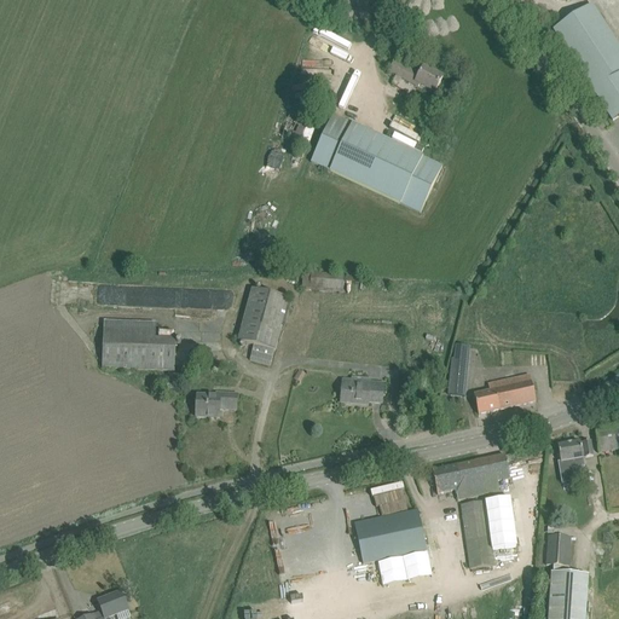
[(354,0),(334,0),(334,15),(353,17),(354,0)]
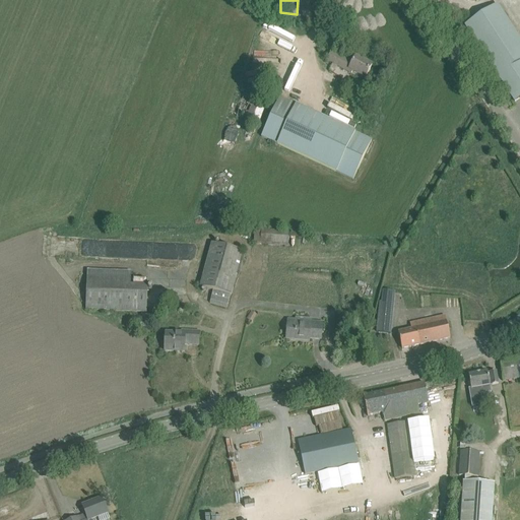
[(519,40),(497,4),(465,25),(515,103),(519,99),(519,40)]
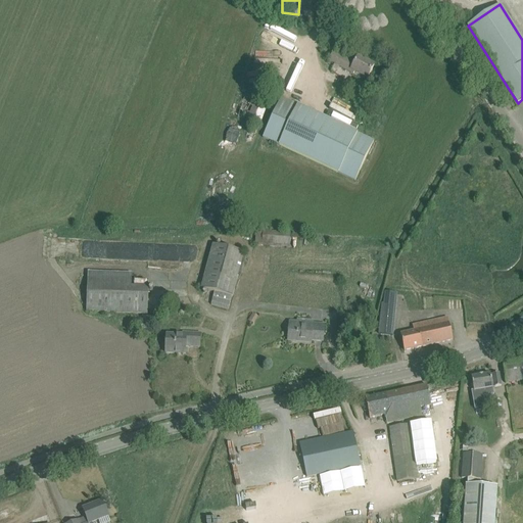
[(355,63),(341,56),(334,52),(329,61),(352,74),(354,72),(368,79),(374,66),(359,57),(355,63)]
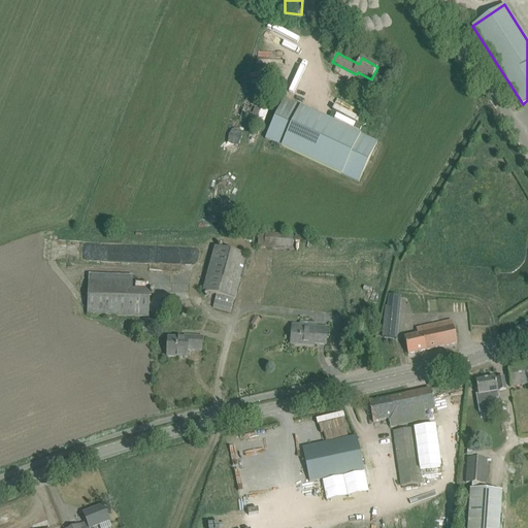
[(285,99),(266,139),(358,183),(377,142),(285,99)]
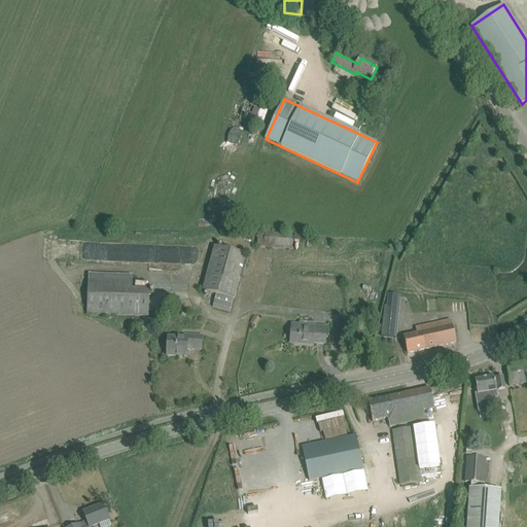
[(335,105),(359,115),(362,109),(338,99),(335,105)]
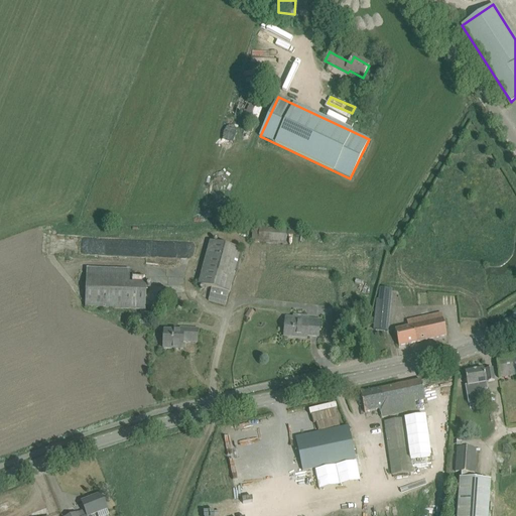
[(227,125),(223,138),(234,141),(237,128),(227,125)]
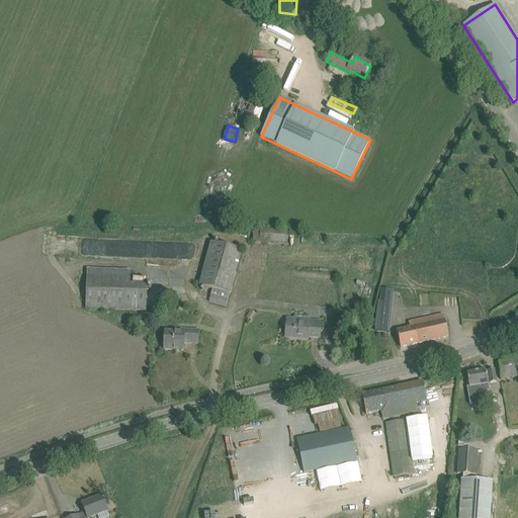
[(287,246),(288,231),(260,229),(260,230),(254,230),(252,243),(287,246)]
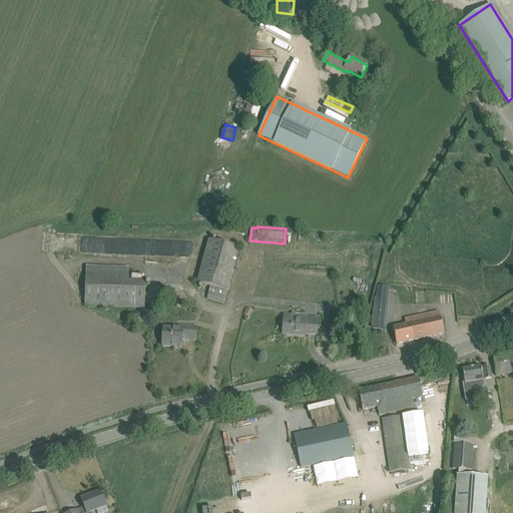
[(239,247),(215,242),(209,240),(197,284),(209,287),(205,300),(223,305),(239,247)]
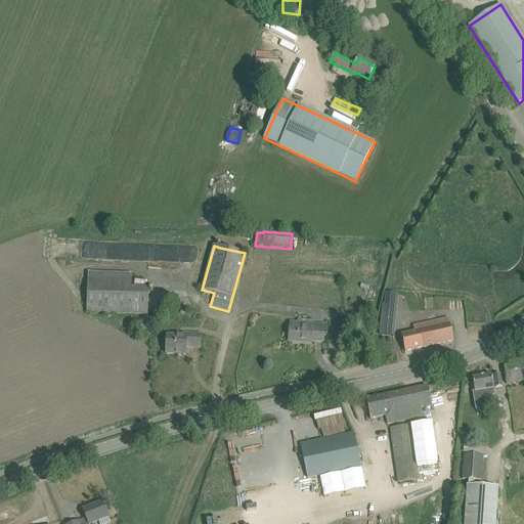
[(398,267),(386,313),(406,318),(419,272),(398,267)]
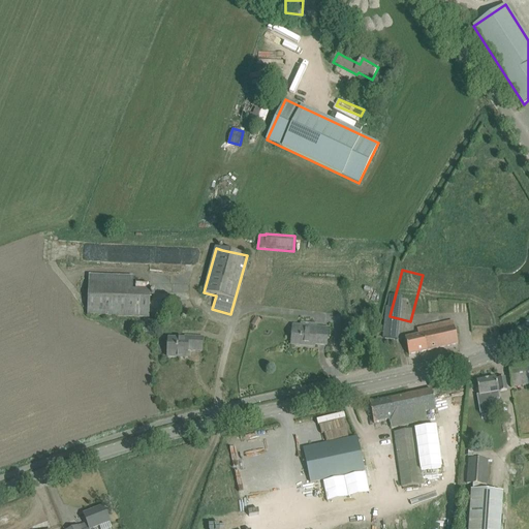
[(88,316),(150,317),(150,289),(133,289),(133,276),(89,275),(88,316)]
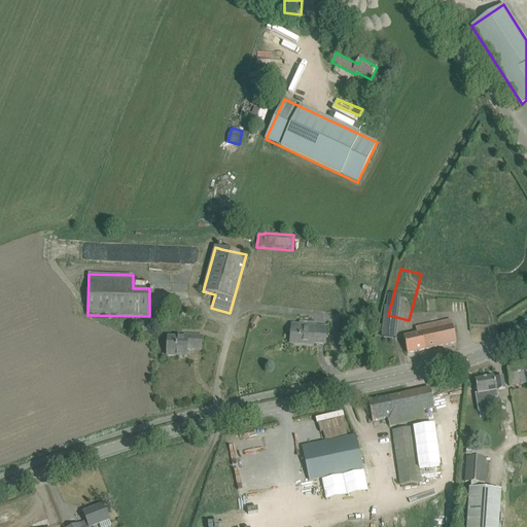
[(416,328),(417,334),(403,337),(408,354),(456,344),(451,320),(416,328)]
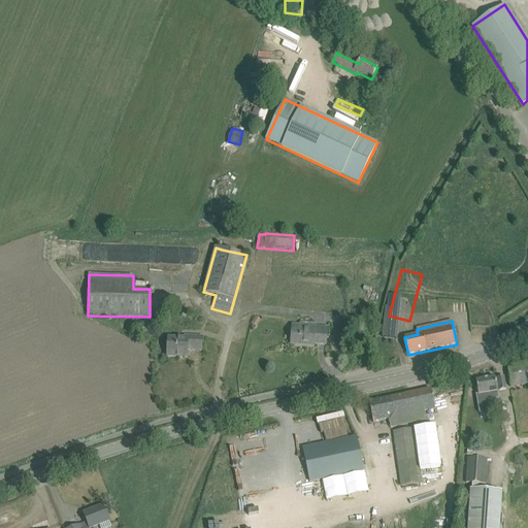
[(317,325),(304,324),(300,323),(300,326),(292,325),(291,343),(314,345),(315,347),(315,343),(326,344),(328,328),(317,327),(317,325)]
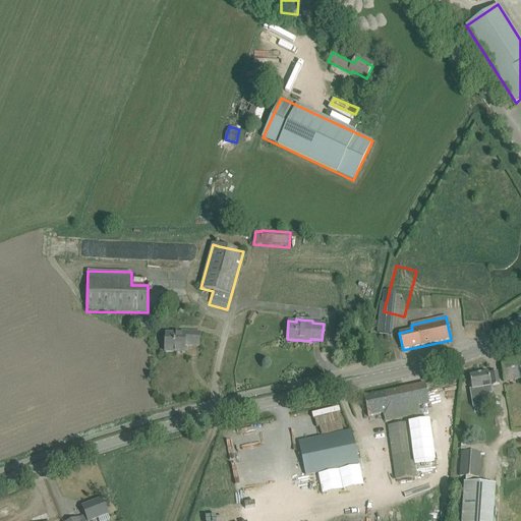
[(198,346),(199,336),(199,334),(182,333),(182,335),(166,334),(165,352),(184,353),(185,346),(198,346)]
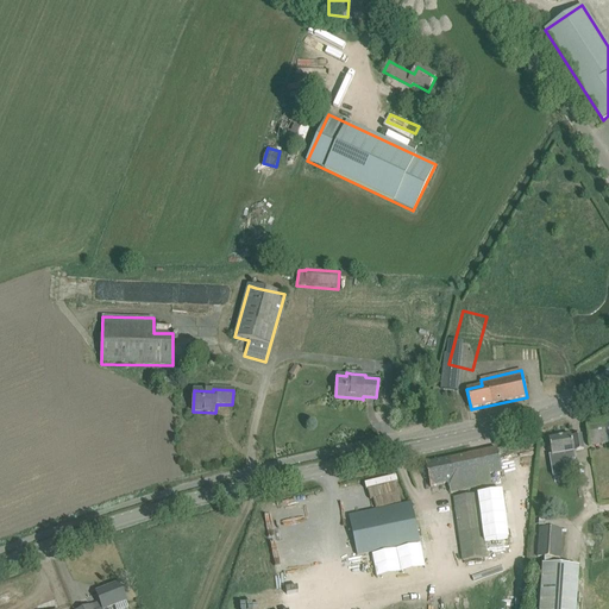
[(608,443),(608,418),(585,422),(590,447),(608,443)]
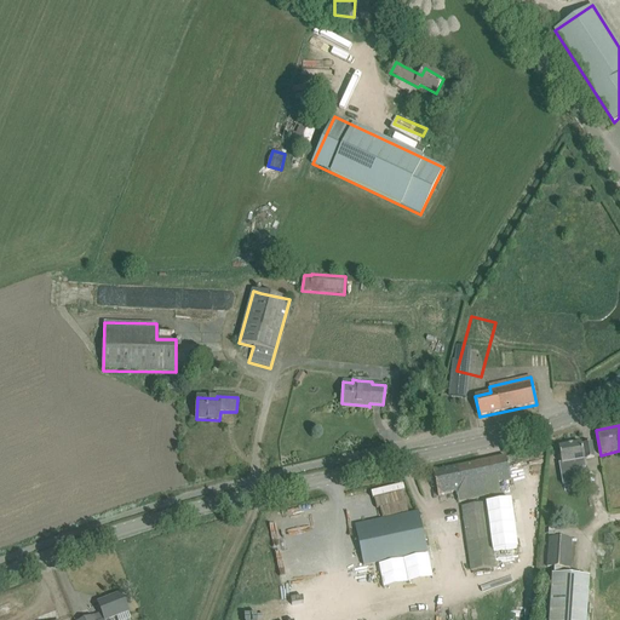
[(562,463),(558,464),(562,484),(575,483),(574,470),(585,469),(584,461),(584,460),(595,458),(592,443),(581,445),(581,443),(558,448),(561,460),(562,463)]
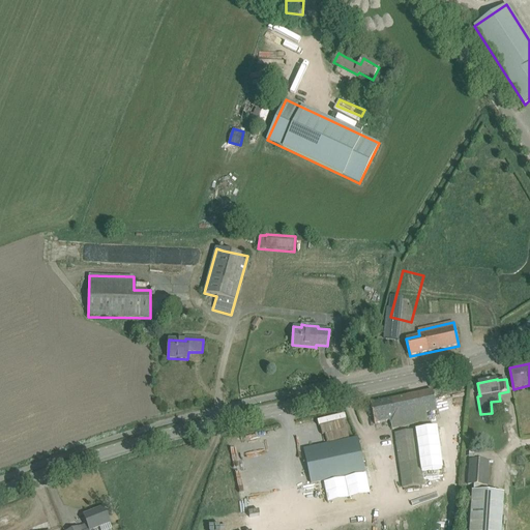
[(428,421),(427,413),(437,411),(433,391),(371,404),(375,424),(390,421),(392,430),(428,421)]
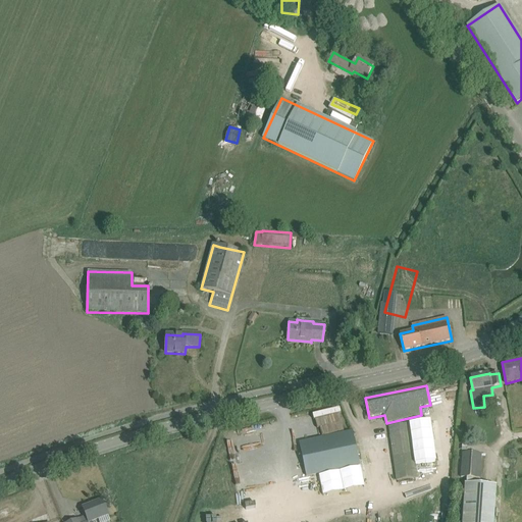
[(445,457),(439,432),(438,422),(409,426),(409,424),(389,427),(395,466),(397,480),(417,477),(415,463),(421,462),(420,460),(445,457)]
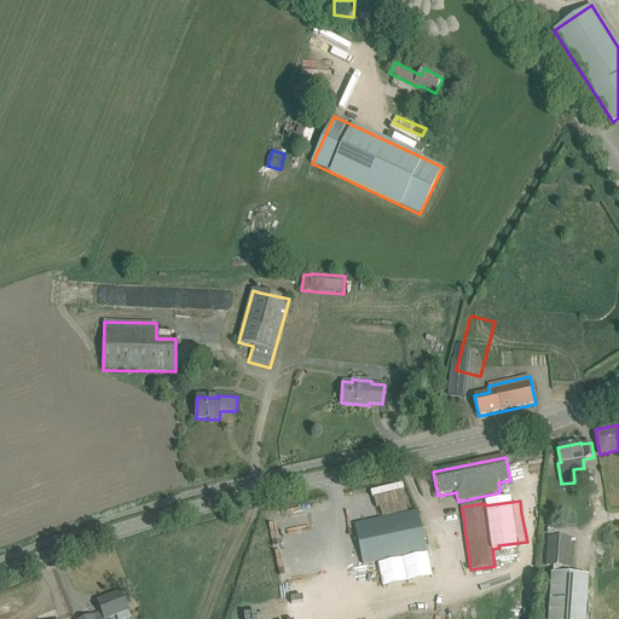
[(427,551),(421,524),(418,512),(354,526),(363,565),(372,562),(376,582),(400,577),(397,557),(427,551)]
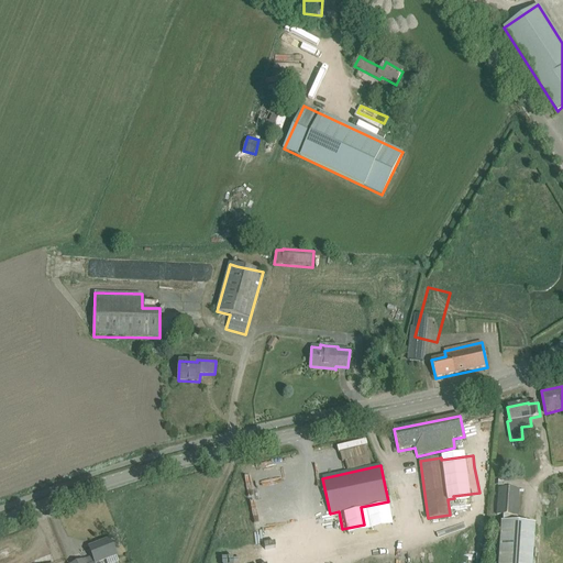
[(407,496),(405,484),(396,486),(398,497),(407,496)]
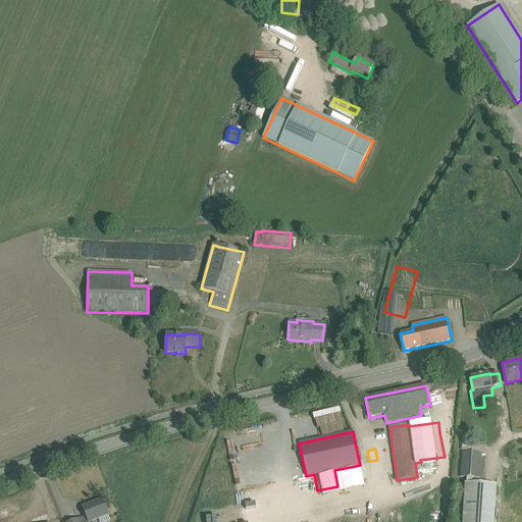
[(472,484),(472,478),(480,479),(481,454),(462,453),(460,477),(467,478),(467,484),(465,484),(462,521),(493,521),(497,486),(472,484)]
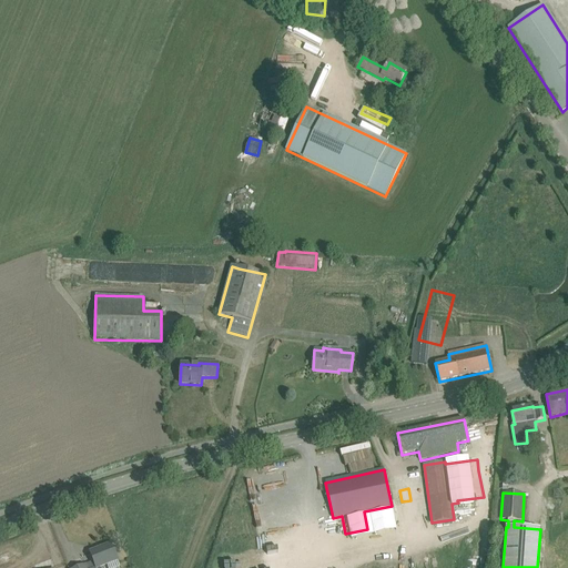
[(118,560),(115,556),(111,546),(91,554),(94,561),(85,565),(75,567),(97,567),(118,560)]
